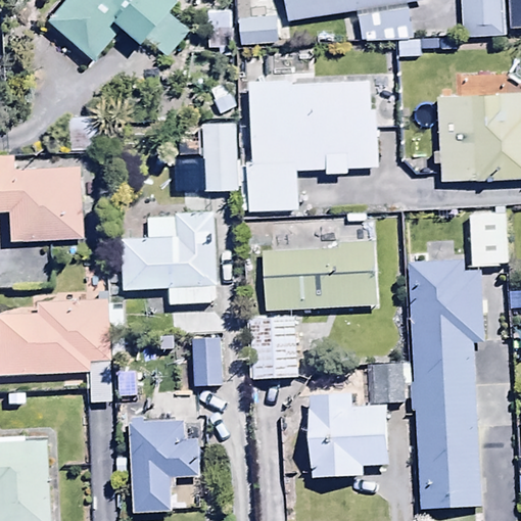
[(58,0),(43,19),(93,60),(124,22),(163,55),(185,29),(168,13),(178,0),(58,0)]
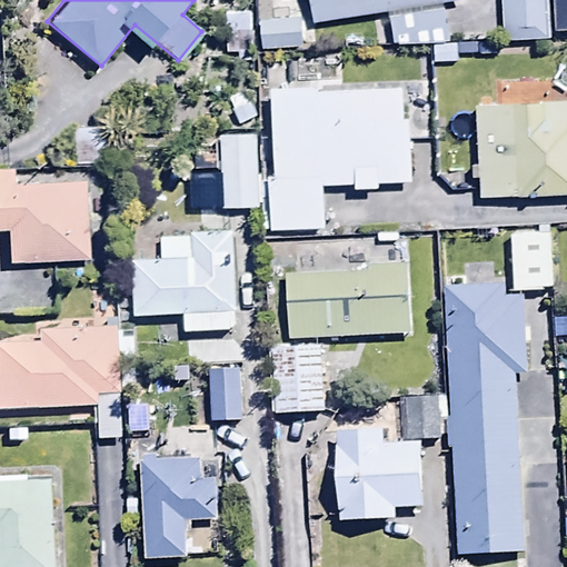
[(309,0),(312,21),(388,10),(394,45),(450,43),(445,1),(454,0),(309,0)]
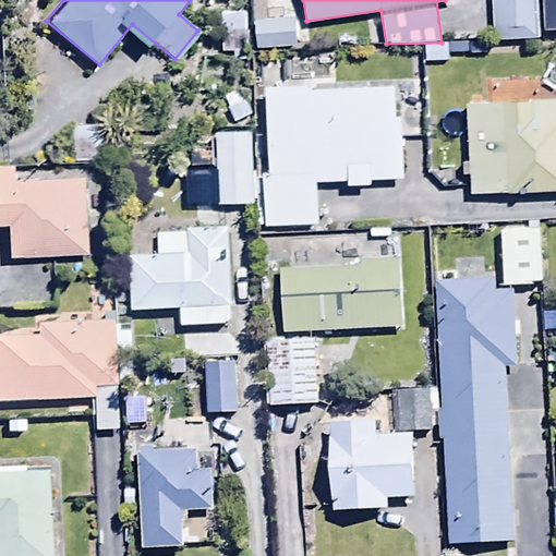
[(535,38),(534,0),(488,0),(491,40),(535,38)]
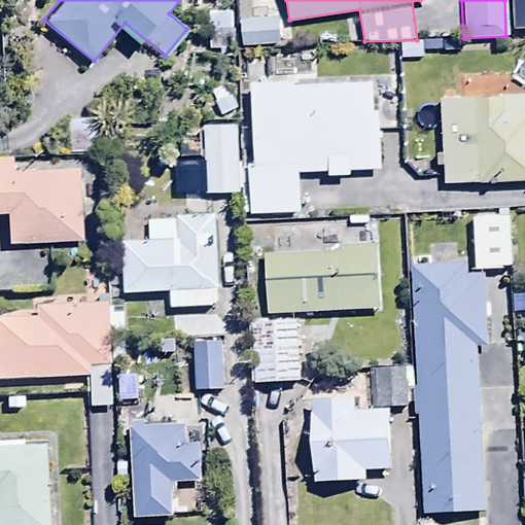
[(504,0),(505,36),(524,35),(524,0),(504,0)]
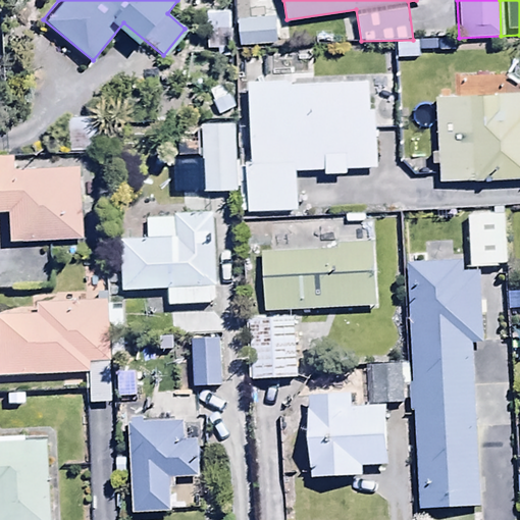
[(229,9),(205,9),(205,42),(229,42),(229,9)]
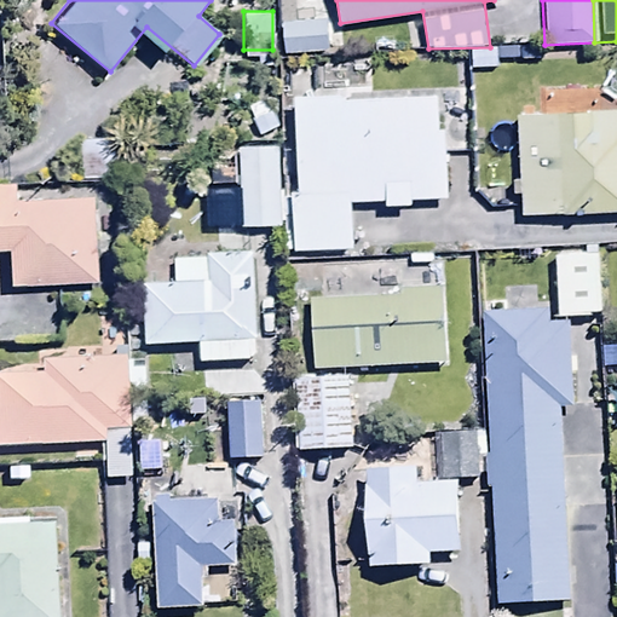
[(328,18),(283,21),(284,50),(329,48),(328,18)]
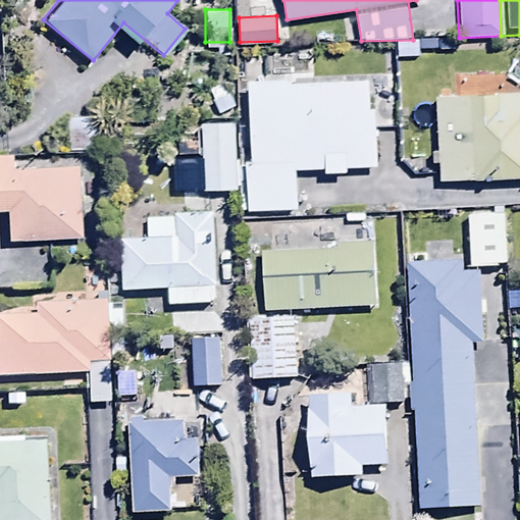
[(372,76),(251,80),(253,156),(248,156),(249,211),(300,210),(299,168),(346,171),(346,166),(377,165),(376,107),(373,107),(372,76)]
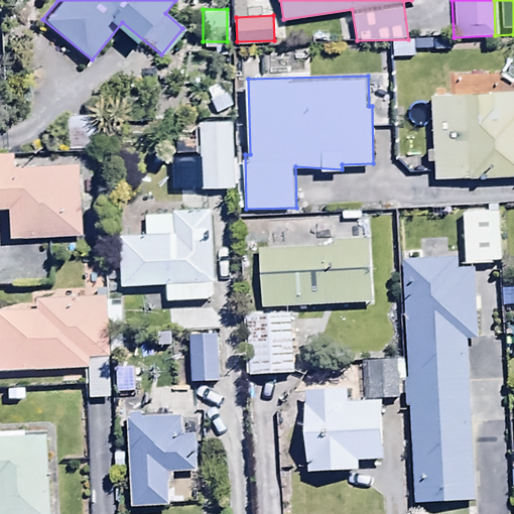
[(430,161),(435,161),(436,179),(513,174),(513,90),(431,95),(435,148),(429,148),(430,161)]
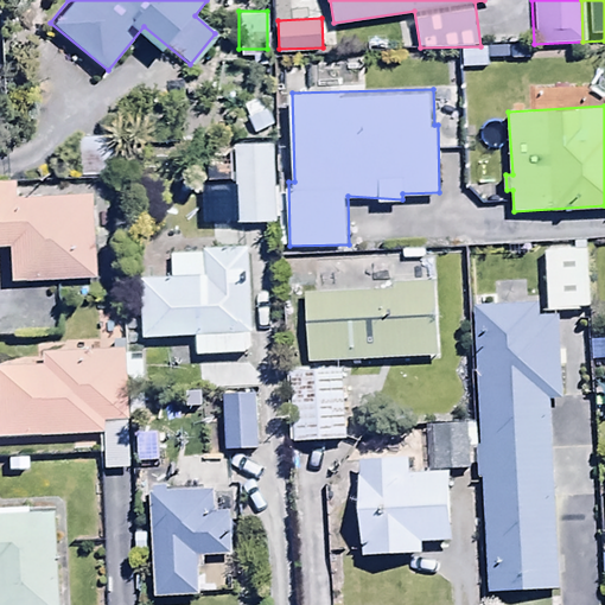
[(273,116),(234,118),(235,193),(273,192),(273,116)]
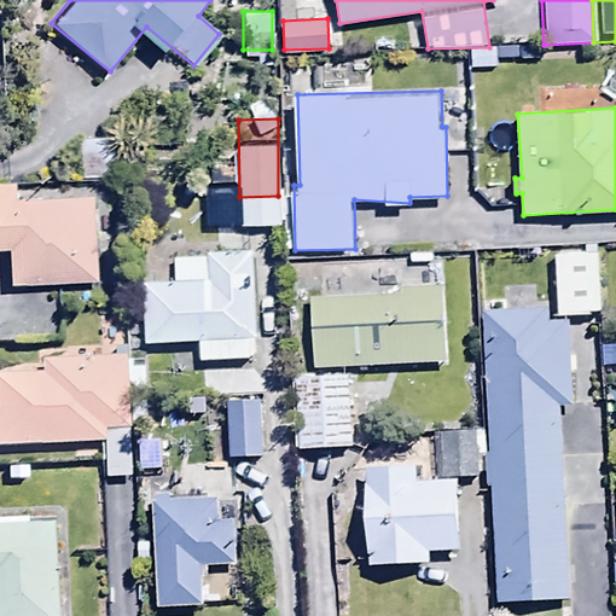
[(114,137),(80,138),(81,176),(116,175),(114,137)]
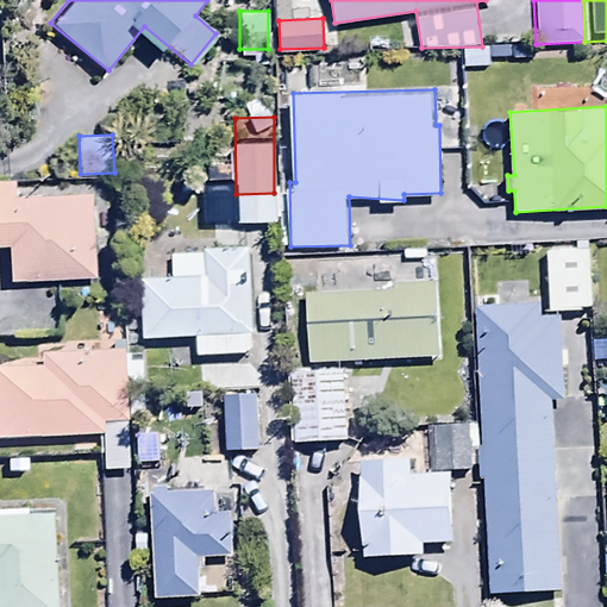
[(232,181),(232,150),(207,150),(208,182),(232,181)]
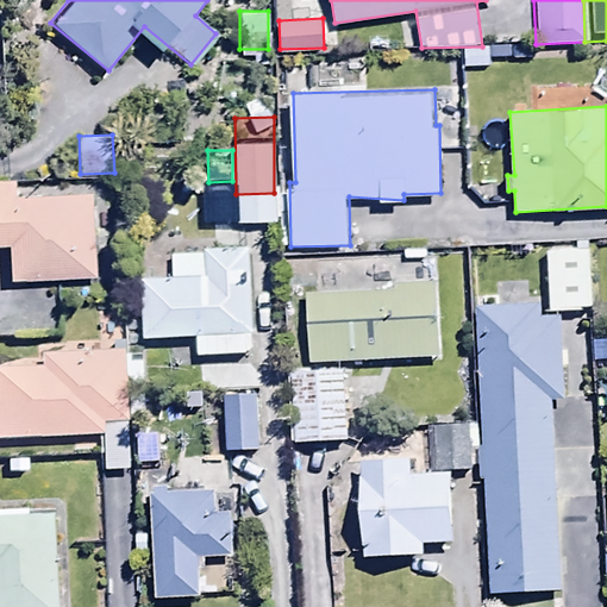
[(93,192),(17,194),(17,180),(0,180),(0,246),(5,246),(6,279),(98,275),(97,235),(111,235),(110,199),(93,199),(93,192)]
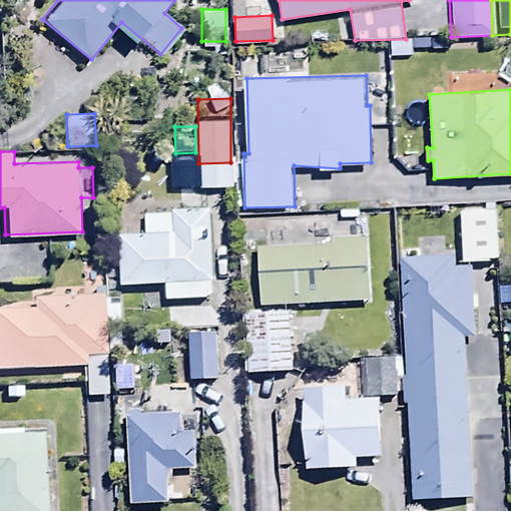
[(195,158),(174,158),(174,181),(195,181),(195,158)]
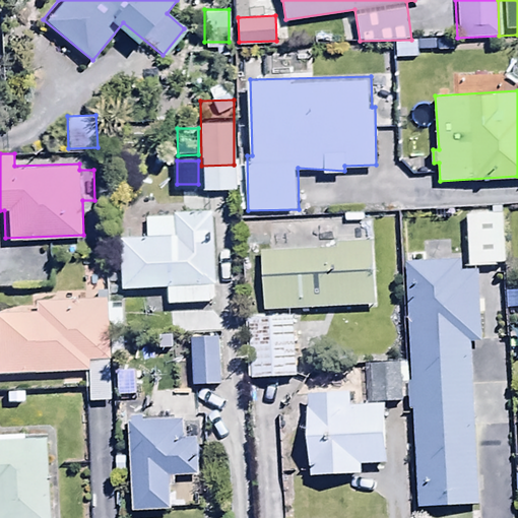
[(498,185),(462,187),(467,246),(503,243),(498,185)]
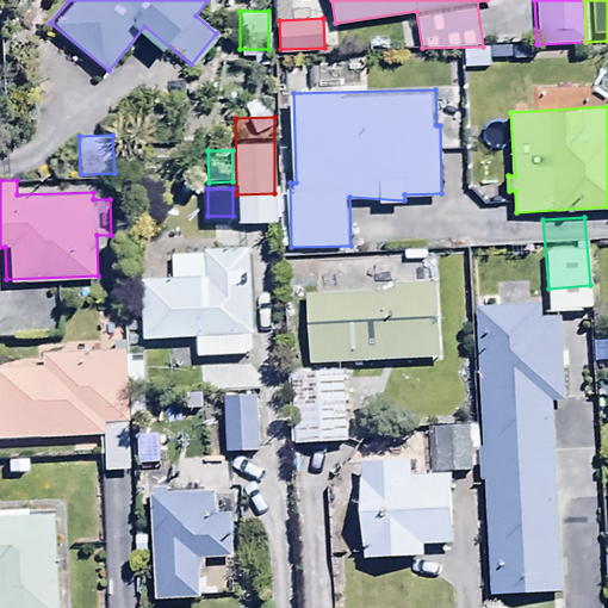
[(250,332),(247,247),(204,248),(204,253),(172,254),(172,275),(162,275),(161,268),(148,270),(148,279),(140,279),(142,341),(197,340),(197,353),(247,352),(246,332),(250,332)]
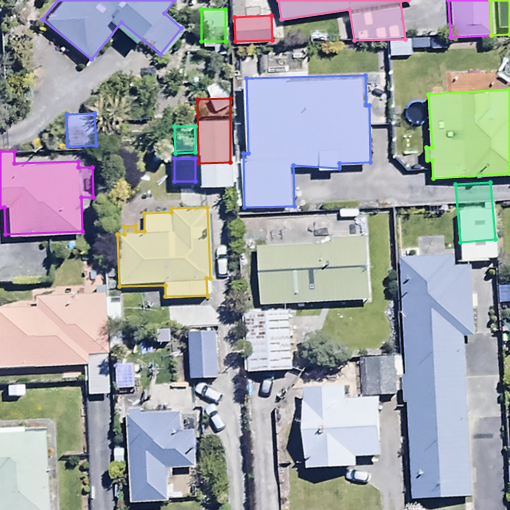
[(256,281),(363,279),(362,216),(255,218),(256,281)]
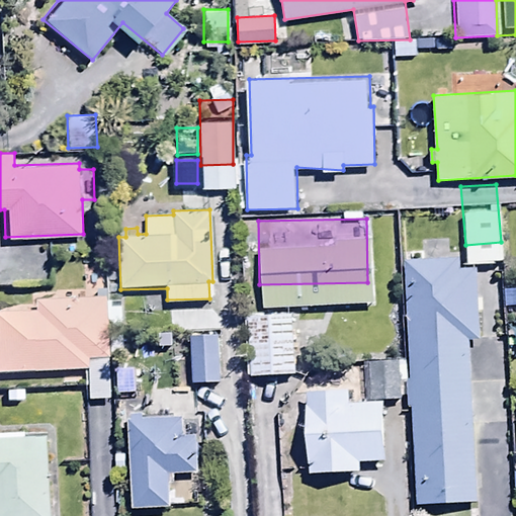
[(481,341),(478,266),(457,265),(456,256),(421,258),(420,254),(410,255),(410,260),(404,260),(409,381),(406,381),(407,407),(412,407),(416,504),(475,502),(467,342),(481,341)]
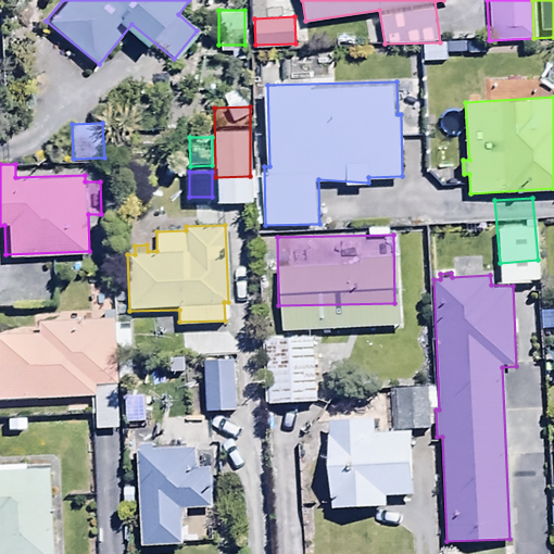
[(0,399),(95,397),(96,429),(117,428),(116,383),(128,383),(128,362),(116,362),(116,351),(129,351),(128,320),(113,320),(113,309),(103,309),(104,319),(39,322),(39,334),(0,335),(0,399)]
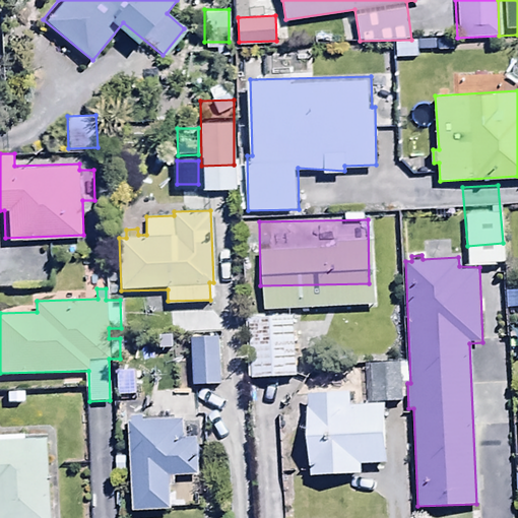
[(293,290),(245,292),(247,359),(295,357),(293,290)]
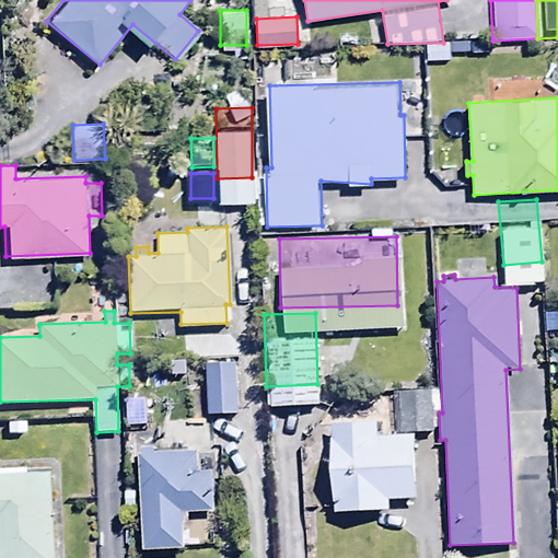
[(233,335),(201,336),(204,393),(235,392),(233,335)]
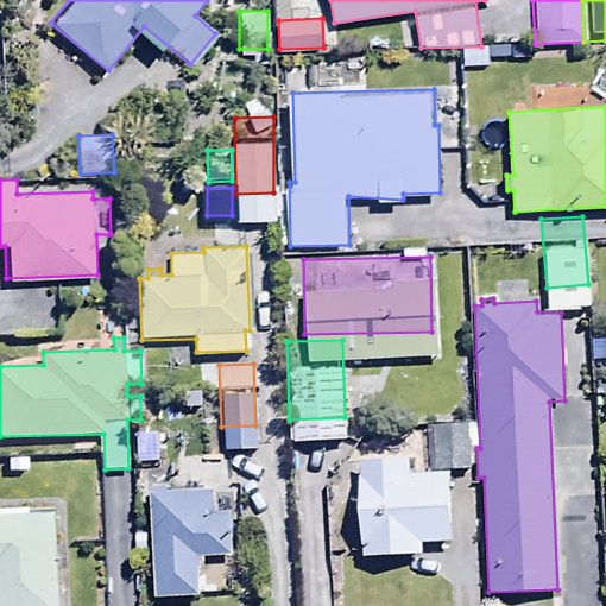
[(471,467),(469,447),(475,447),(475,425),(469,425),(469,422),(425,423),(427,468),(471,467)]
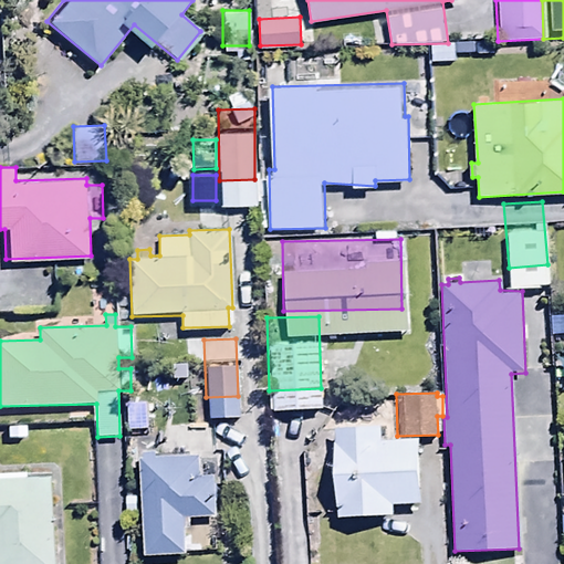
[(380,424),(335,426),(338,520),(394,518),(394,504),(421,503),(419,439),(380,441),(380,424)]
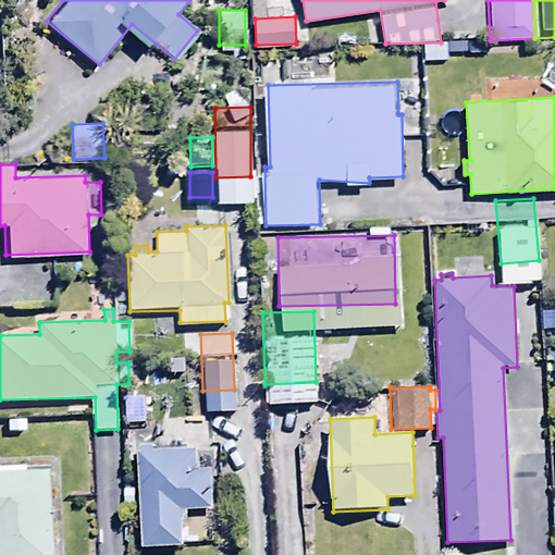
[(140,451),(137,451),(140,546),(182,544),(181,508),(212,507),(211,466),(198,467),(197,448),(153,449),(153,444),(140,445),(140,451)]
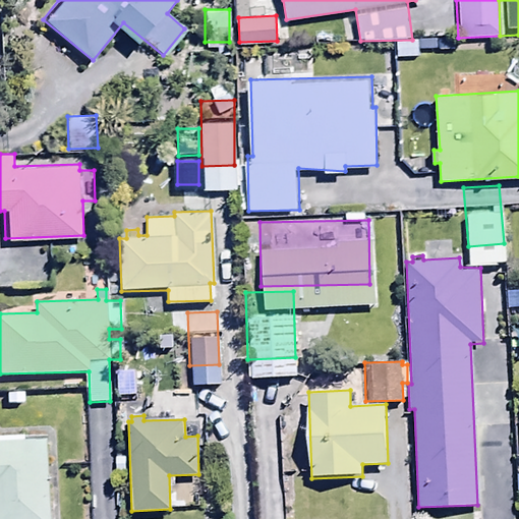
[(0,518),(49,518),(47,441),(19,441),(19,436),(0,436),(0,518)]
